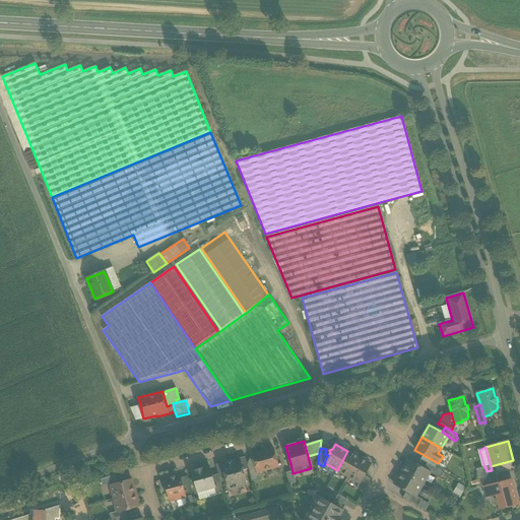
[(273,449),(252,455),(254,463),(257,472),(259,472),(278,466),(273,449)]
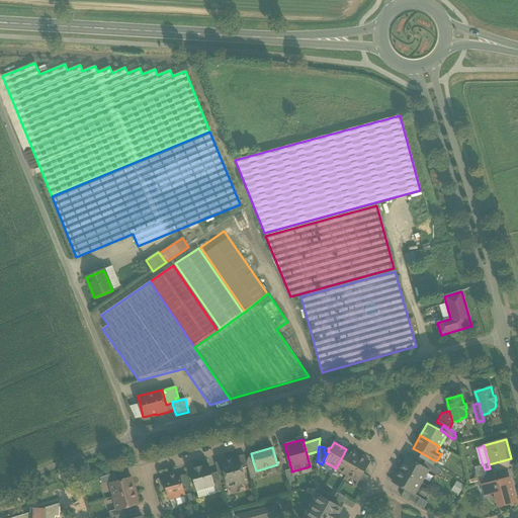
[(358,456),(346,449),(336,468),(347,476),(358,456)]
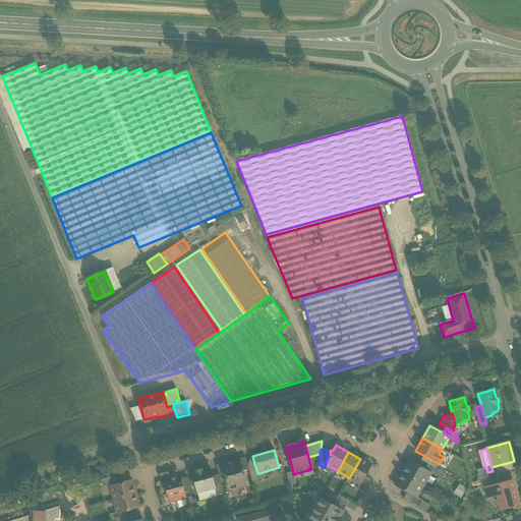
[(439,464),(424,456),(421,461),(427,464),(436,469),(439,464)]
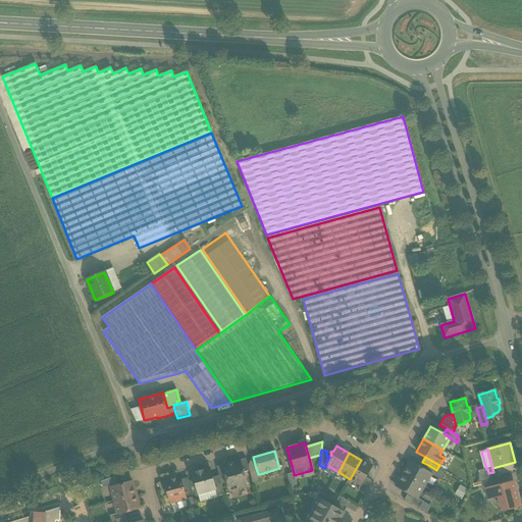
[(246,459),(240,461),(241,461),(244,472),(249,471),(248,467),(246,459)]
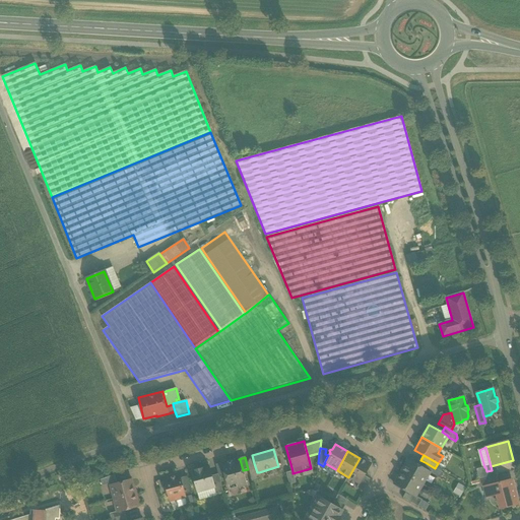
[(360,458),(348,477),(359,483),(360,483),(365,475),(371,464),(360,458)]
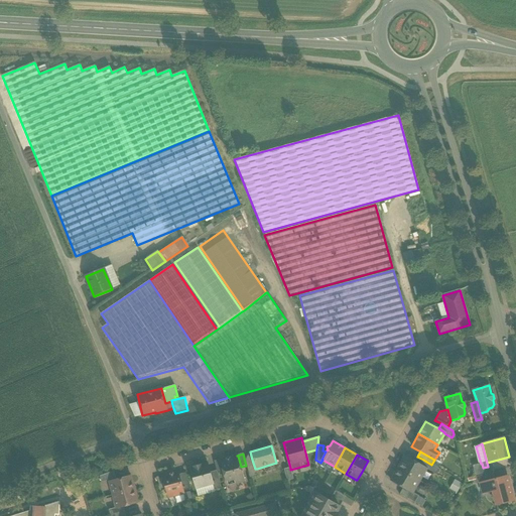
[(237,456),(226,460),(226,459),(220,460),(223,472),(227,486),(244,481),(241,467),(238,456),(237,456)]
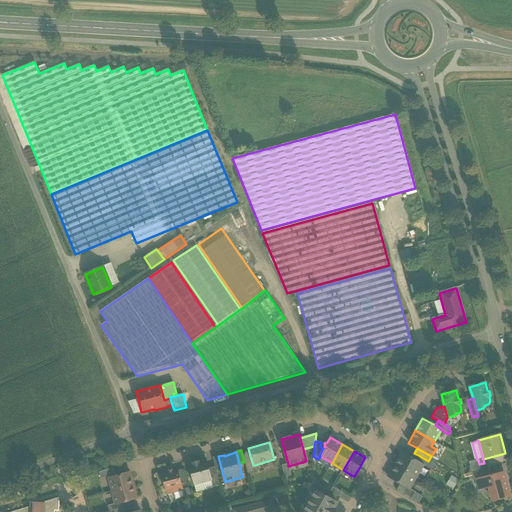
[(417,462),(402,453),(395,465),(416,477),(422,465),(423,465),(417,462)]
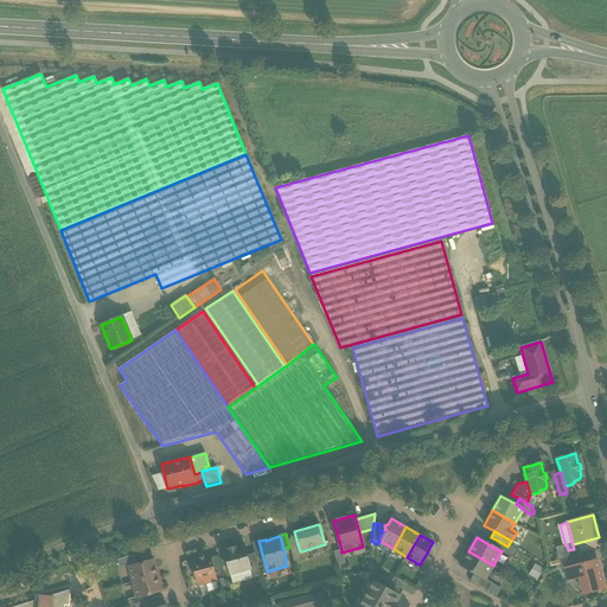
[(262,555),(259,541),(251,543),(255,554),(256,557),(262,555)]
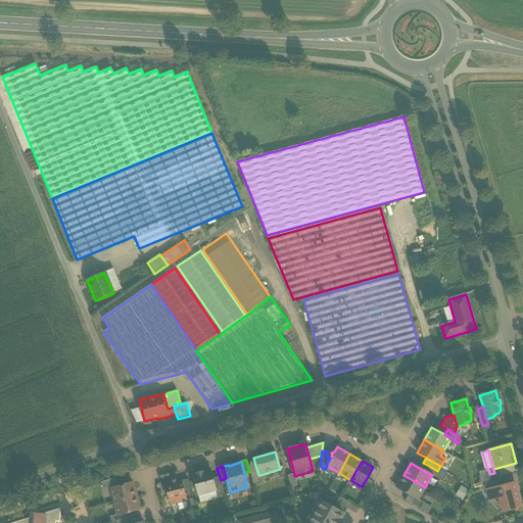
[(255,466),(248,468),(249,472),(253,485),(263,482),(260,475),(258,475),(255,466)]
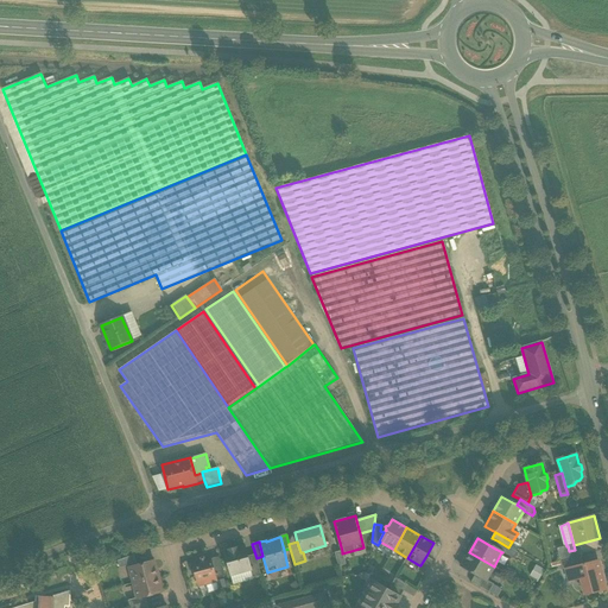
[(508,548),(499,542),(495,549),(502,552),(501,552),(513,559),(518,552),(508,548)]
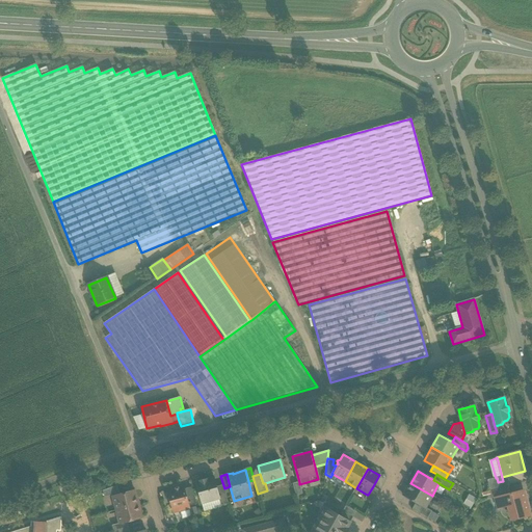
[(214,477),(195,482),(202,504),(219,500),(220,500),(216,487),(214,477)]
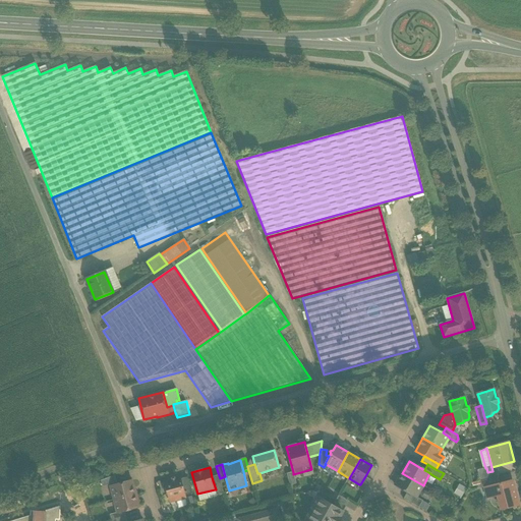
[(480,481),(498,476),(496,470),(493,471),(487,472),(486,468),(485,468),(477,470),(480,481)]
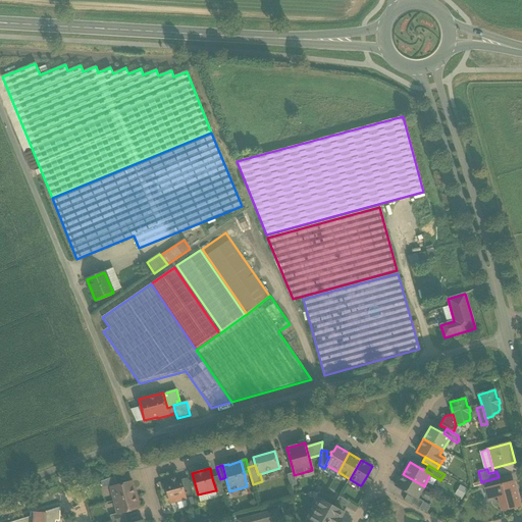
[(294,473),(288,475),(291,486),(297,484),(294,475),(294,473)]
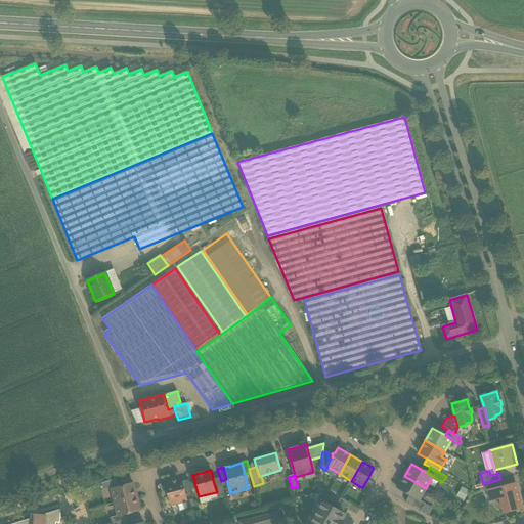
[(426,488),(404,476),(397,488),(409,495),(419,500),(426,488)]
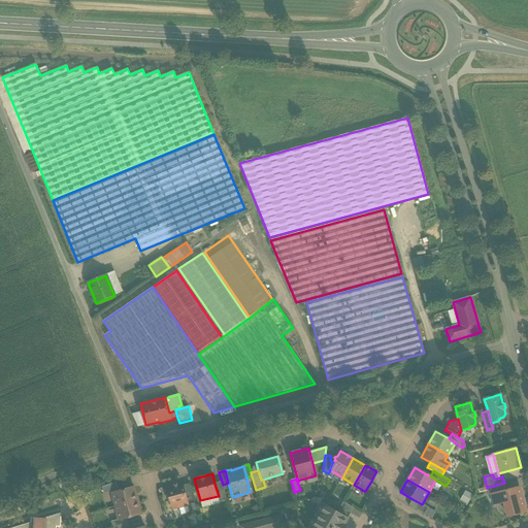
[(117,482),(102,488),(103,493),(119,489),(117,482)]
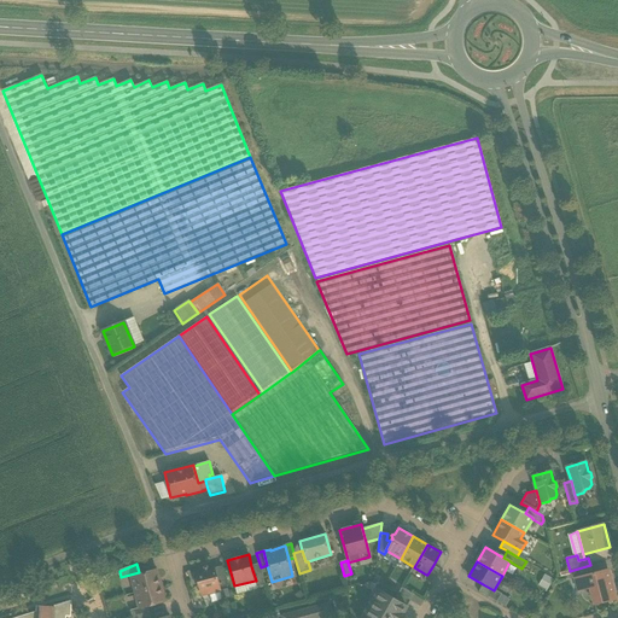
[(213,564),(194,570),(197,579),(196,579),(198,588),(199,587),(200,594),(209,592),(209,595),(220,592),(220,588),(214,569),(213,564)]
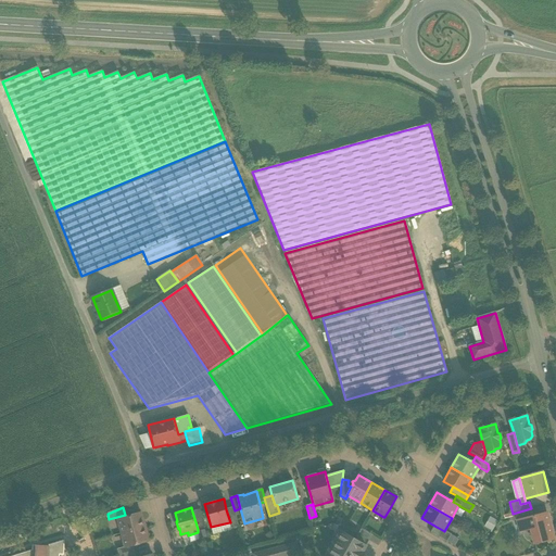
[(234,507),(226,509),(230,522),(229,522),(231,528),(239,526),(235,510),(234,507)]
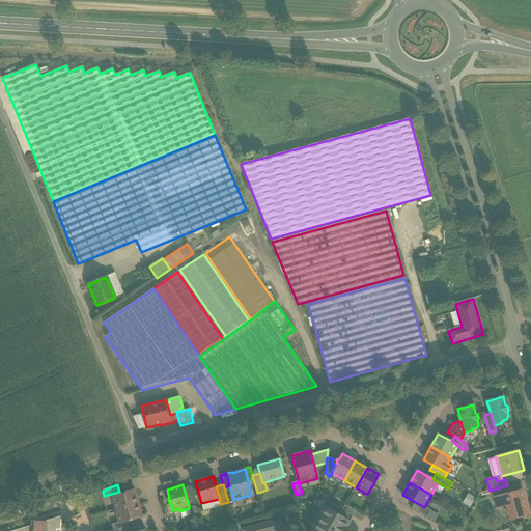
[(378,490),(372,485),(367,494),(366,494),(364,498),(370,502),(378,490)]
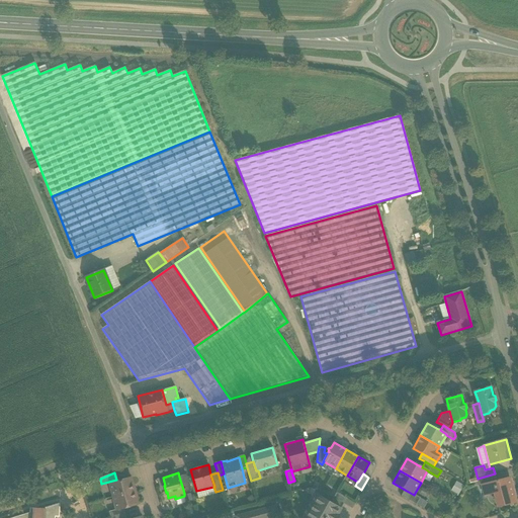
[(495,473),(478,479),(480,485),(482,485),(497,481),(495,473)]
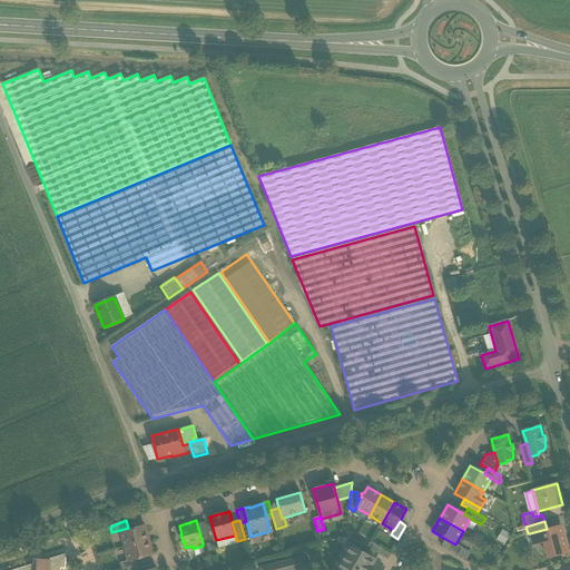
[(209,541),(205,522),(197,524),(203,542),(209,541)]
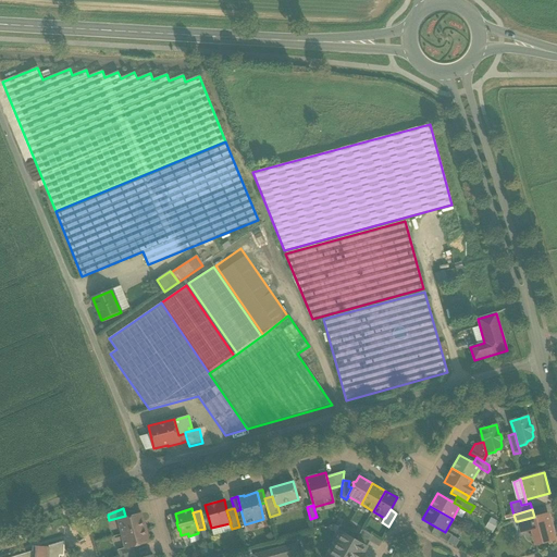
[(534,517),(518,521),(521,533),(535,530),(540,545),(555,541),(552,528),(551,529),(548,522),(549,522),(547,514),(534,517)]
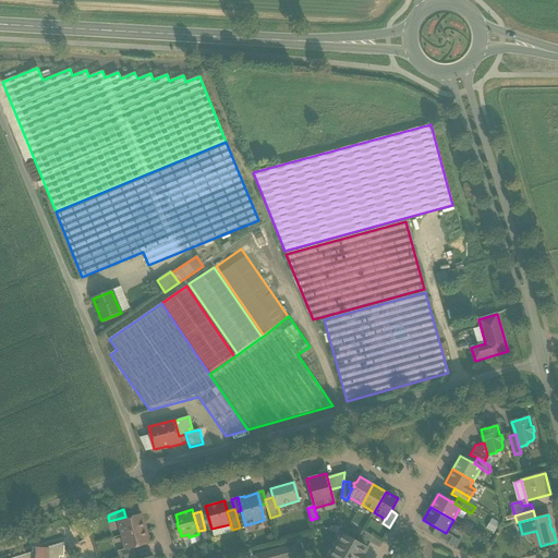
[(141,516),(119,521),(122,535),(146,530),(145,525),(143,526),(141,516)]
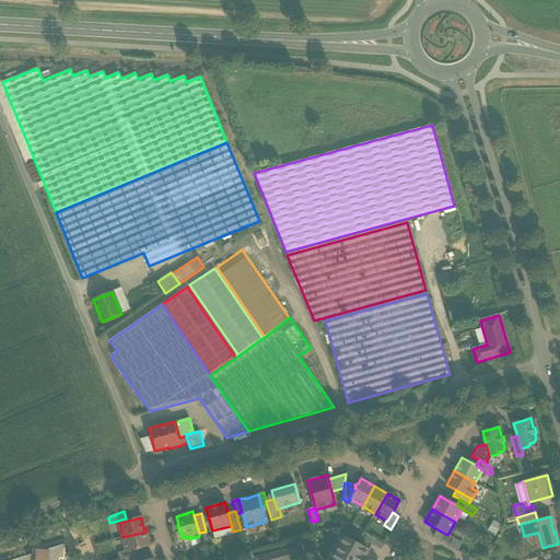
[(447,535),(438,529),(433,536),(451,546),(454,538),(447,535)]
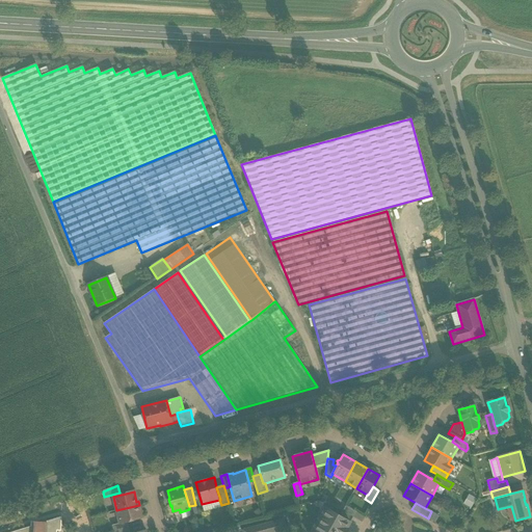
[(139,505),(116,510),(121,524),(127,523),(141,519),(138,508),(139,508),(139,505)]
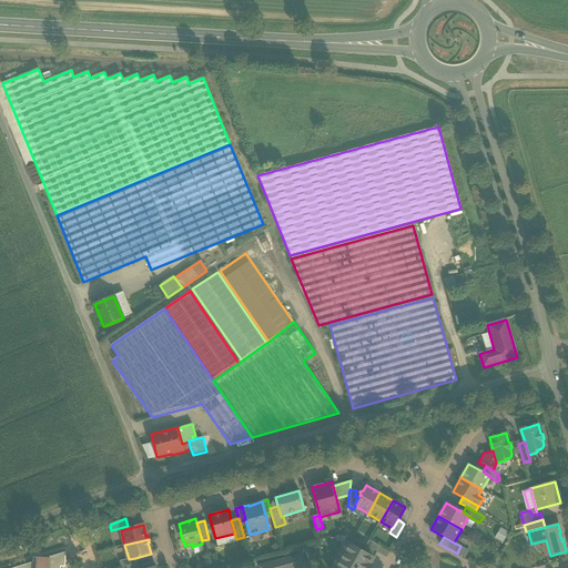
[(381,547),(369,540),(366,546),(377,553),(381,547)]
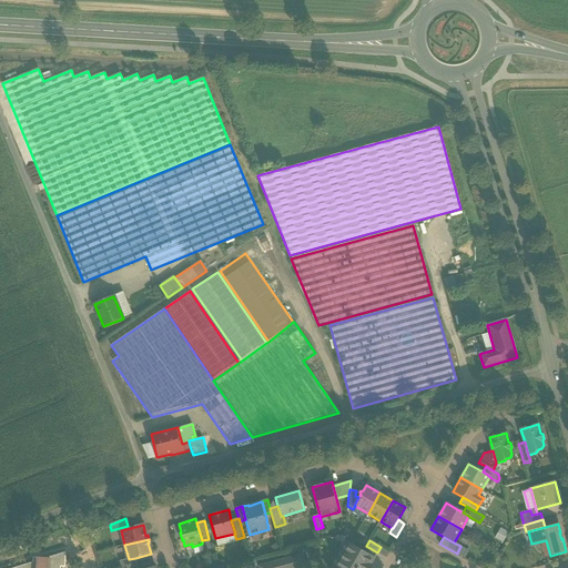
[(374,558),(348,544),(344,550),(345,553),(341,560),(355,567),(369,567),(372,565),(371,565),(374,558)]
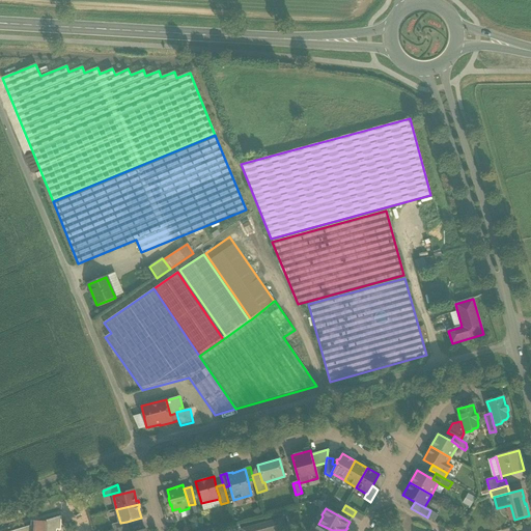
[(55,530),(56,529),(59,529),(59,525),(60,525),(60,518),(45,523),(35,522),(35,527),(30,527),(15,530),(55,530)]
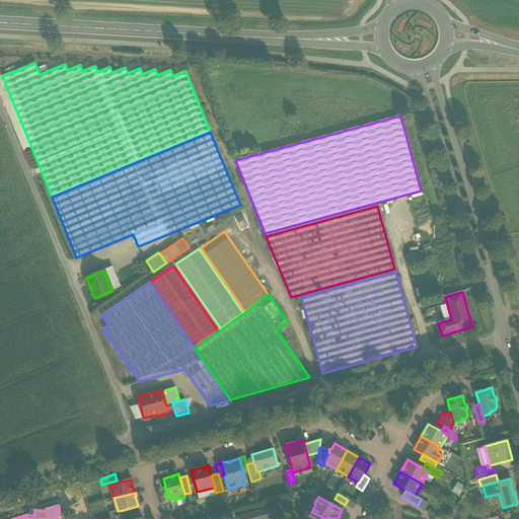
[(277,507),(235,517),(235,518),(276,518),(280,518),(277,507)]
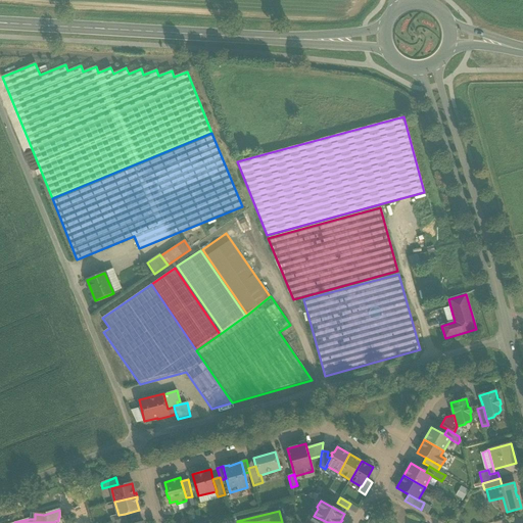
[(119,515),(110,517),(111,522),(114,522),(127,520),(125,514),(119,515)]
